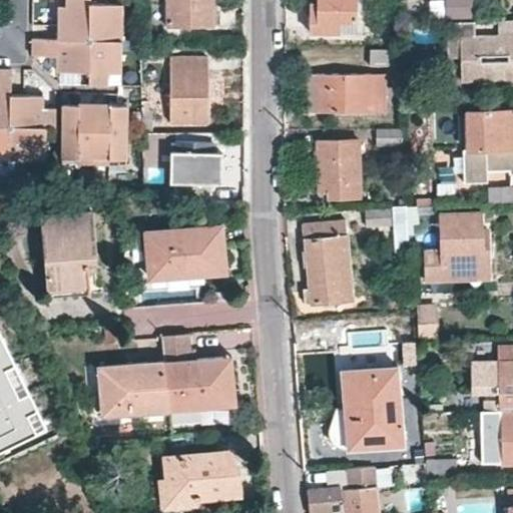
[(87,0),(64,0),(65,7),(57,7),(57,39),(87,39),(88,5),(87,0)]
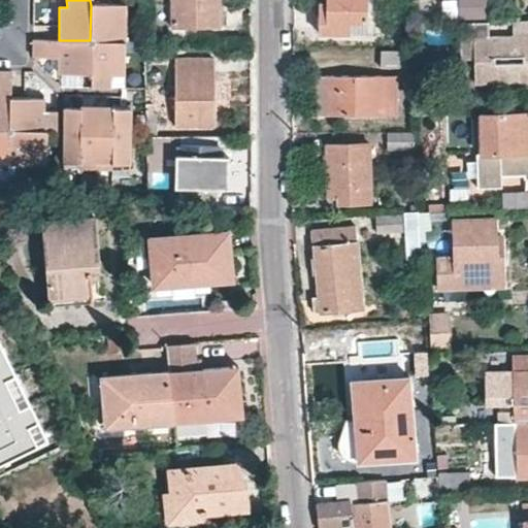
[(218,0),(171,0),(171,26),(218,26),(218,0)]
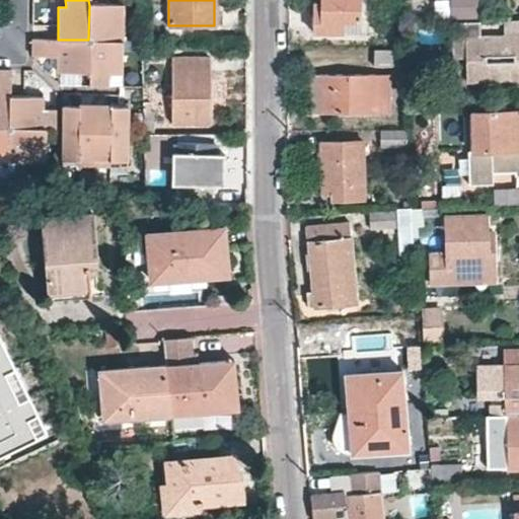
[(313,0),(313,31),(344,31),(344,18),(360,18),(360,0),(313,0)]
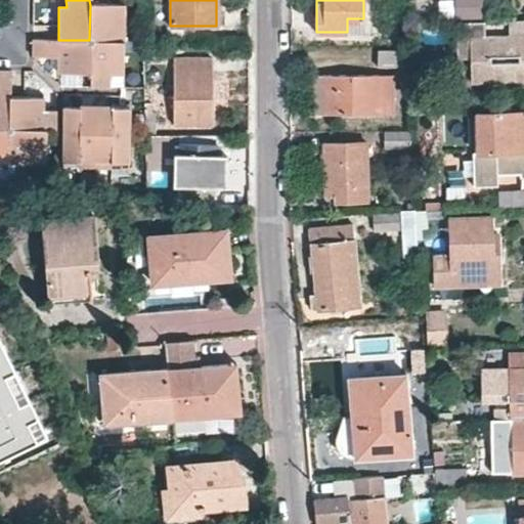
[(453,0),(454,16),(481,17),(480,0),(453,0)]
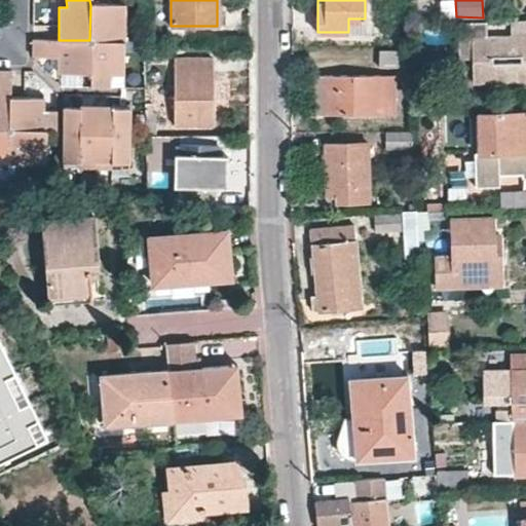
[(123,5),(90,5),(89,40),(123,40),(123,5)]
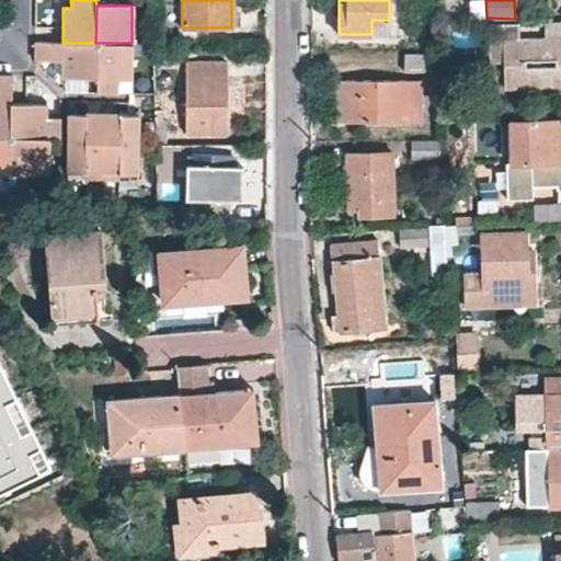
[(371,20),(371,34),(389,35),(389,20),(371,20)]
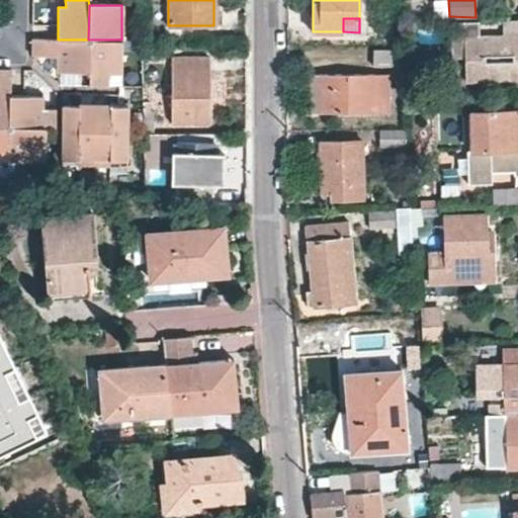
[(517,34),(480,36),(480,21),(451,22),(452,46),(465,46),(466,79),(496,78),(496,90),(517,89),(517,34)]
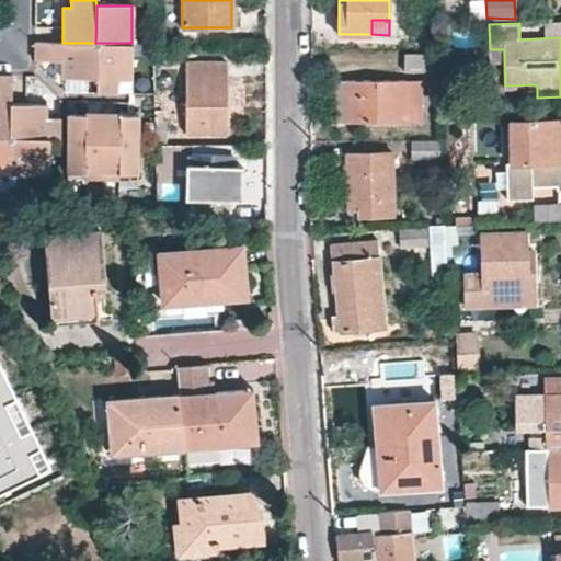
[(59,78),(94,78),(95,43),(63,43),(34,43),(34,52),(33,61),(59,61),(59,78)]
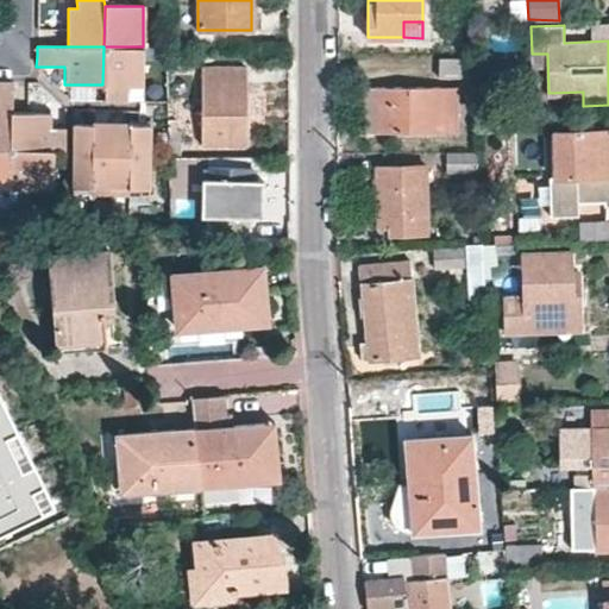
[(143,88),(143,46),(104,46),(102,85),(102,101),(117,101),(126,102),(126,88),(143,88)]
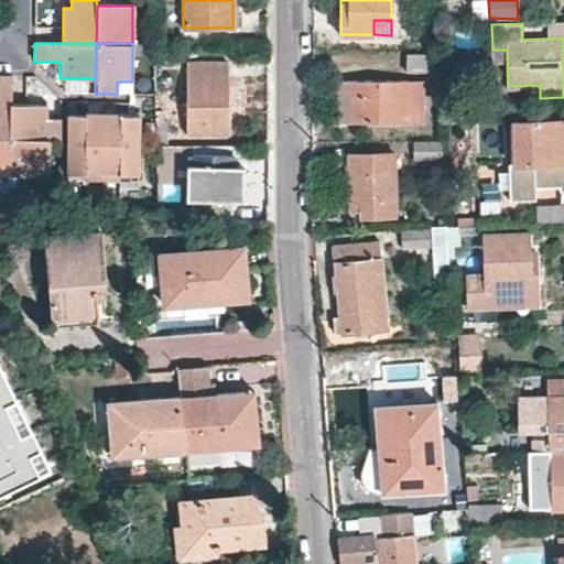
[(436,54),(405,54),(405,71),(436,72),(436,54)]
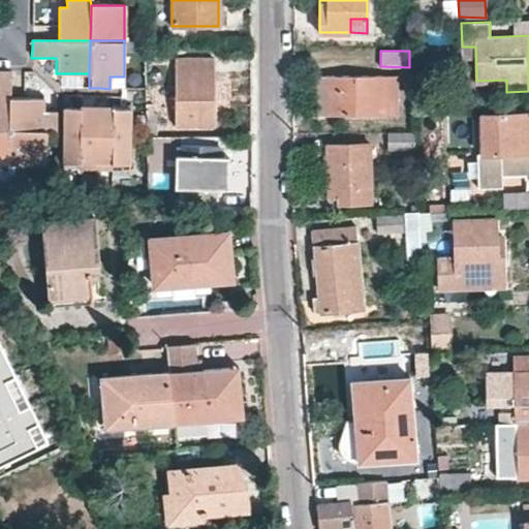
[(214,58),(175,58),(176,126),(215,125),(214,58)]
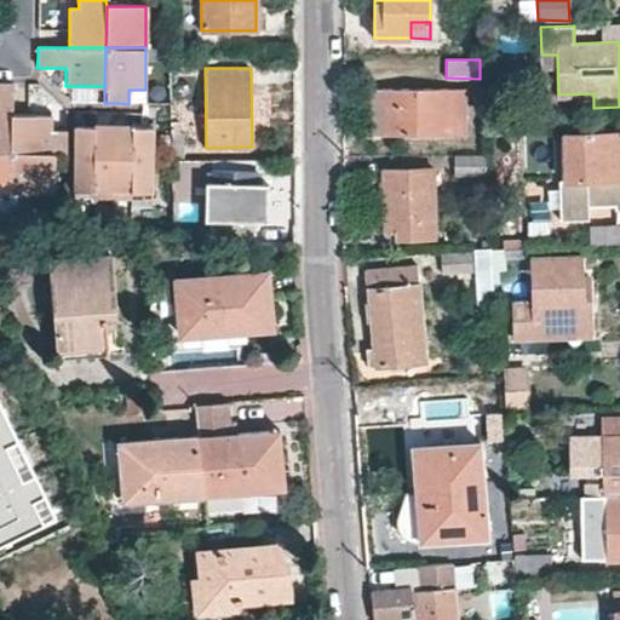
[(0,82),(0,81),(0,153),(10,154),(10,114),(10,82),(0,82)]
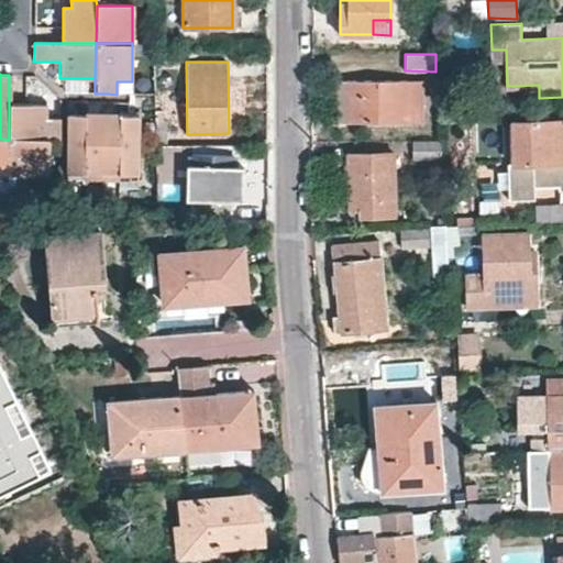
[(420,80),(348,80),(349,122),(421,122),(420,80)]
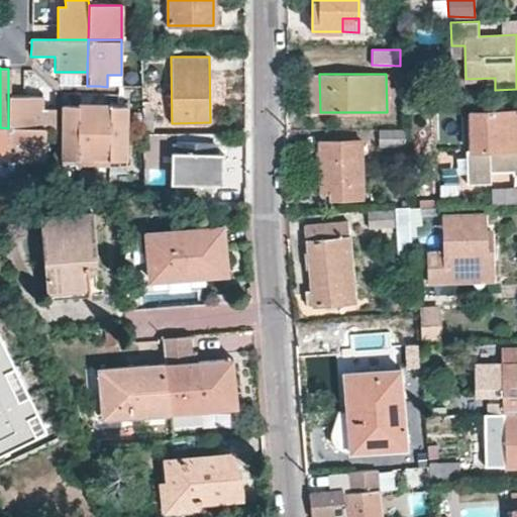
[(40,95),(8,95),(8,128),(43,128),(54,128),(55,108),(40,108),(40,95)]
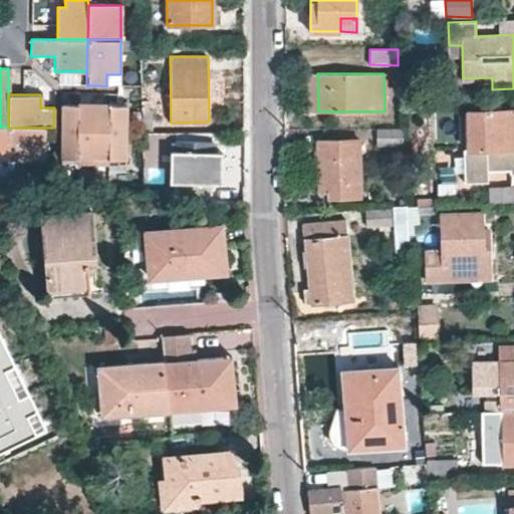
[(513,107),(491,109),(486,108),(485,101),(471,102),(472,110),(466,111),(470,181),(489,180),(488,170),(510,168),(511,173),(513,173),(513,107)]
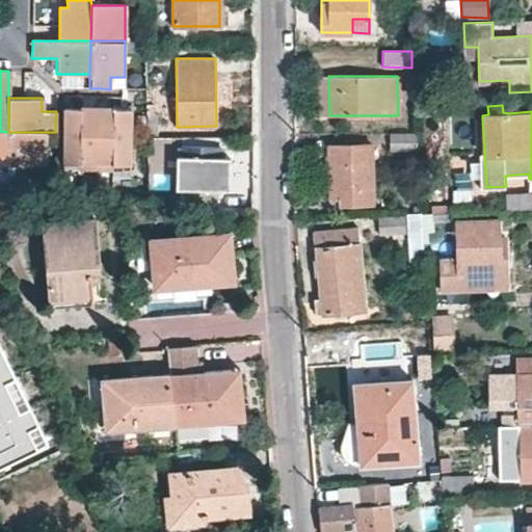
[(96,108),(80,108),(80,110),(80,163),(96,163),(96,108)]
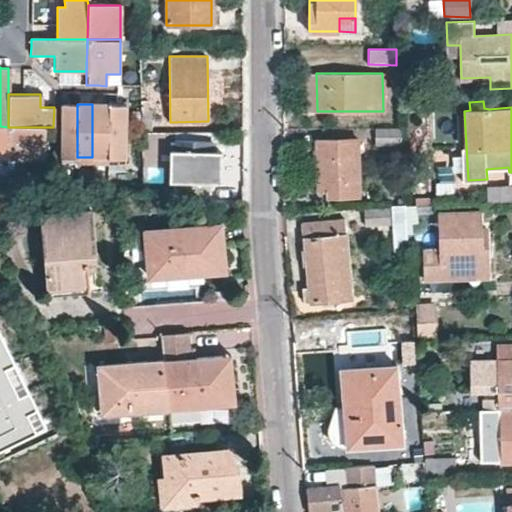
[(109,104),(92,104),(92,157),(108,157),(109,106),(109,104)]
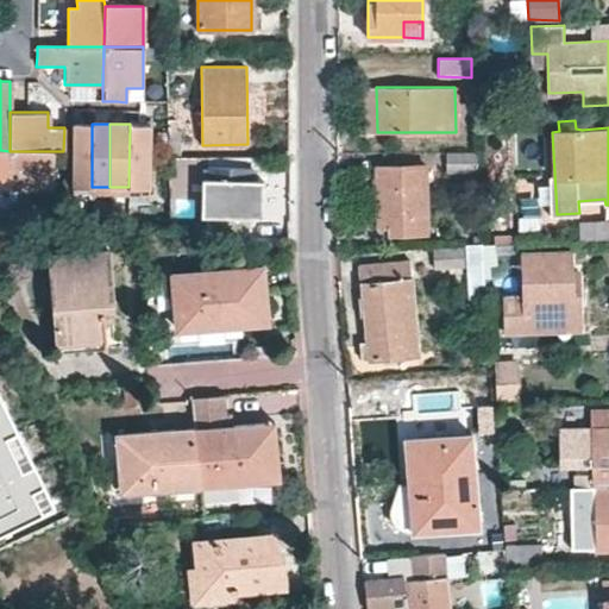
[(92,126),(71,126),(71,183),(71,188),(92,188),(92,187),(92,126)]
